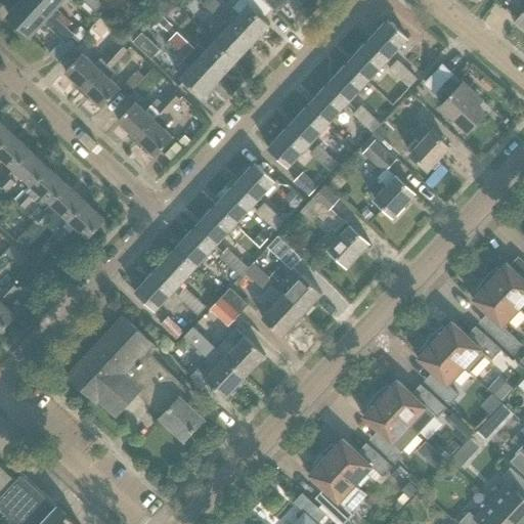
[(29,36),(46,17),(27,0),(9,18),(29,36)]
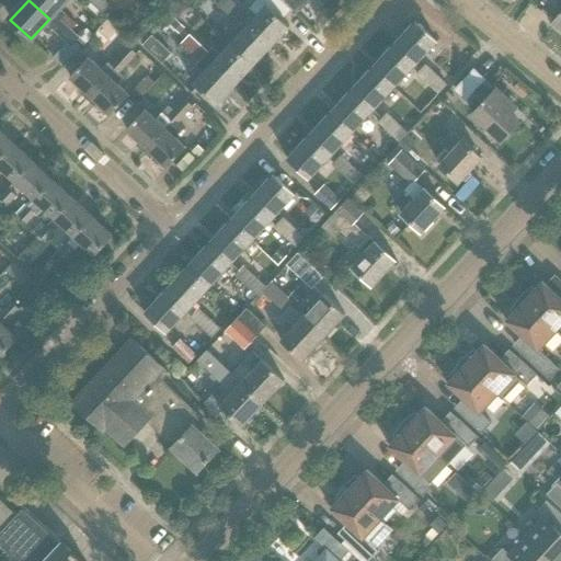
[(29,0),(49,19),(65,0),(29,0)]
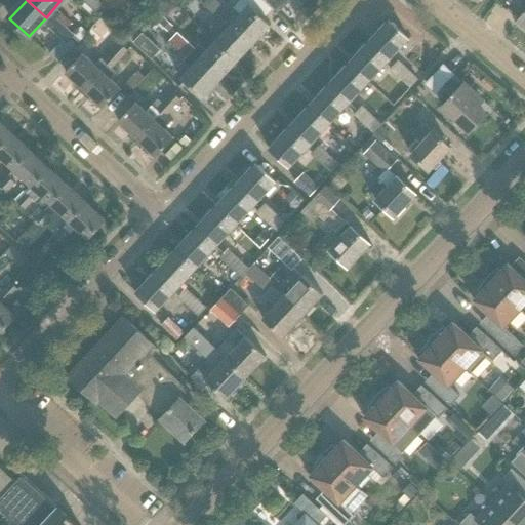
[(81,0),(95,12),(104,3),(99,0),(81,0)]
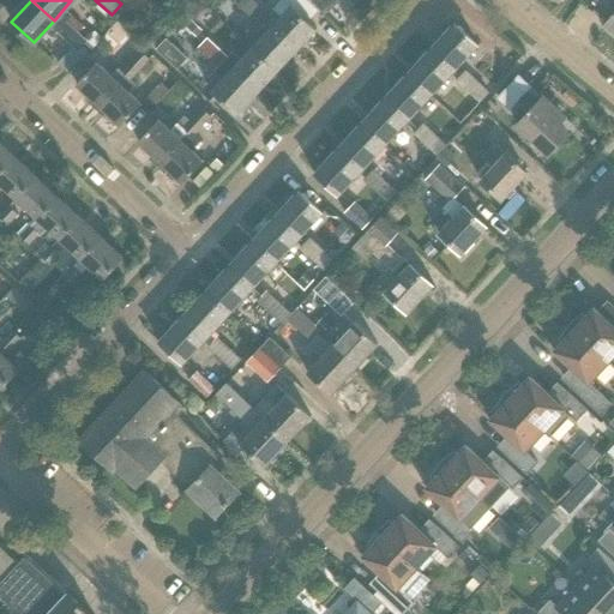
[(308,22),(319,12),(311,4),(306,0),(283,0),(283,1),(290,7),(281,18),(272,11),(269,16),(252,0),(241,0),(242,1),(241,1),(295,53),(317,29),(308,22)]
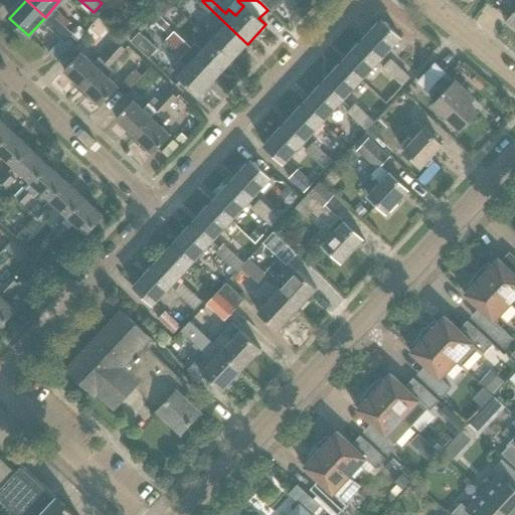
[(264,0),(261,3),(268,10),(273,14),(285,0),(264,0)]
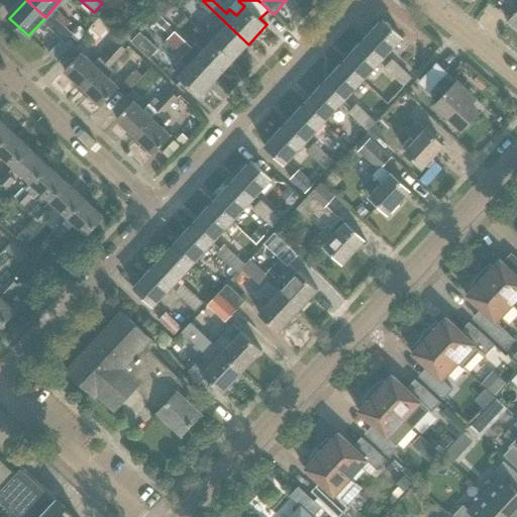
[(210,43),(231,63),(248,44),(203,1),(200,4),(218,21),(214,26),(220,32),(210,43)]
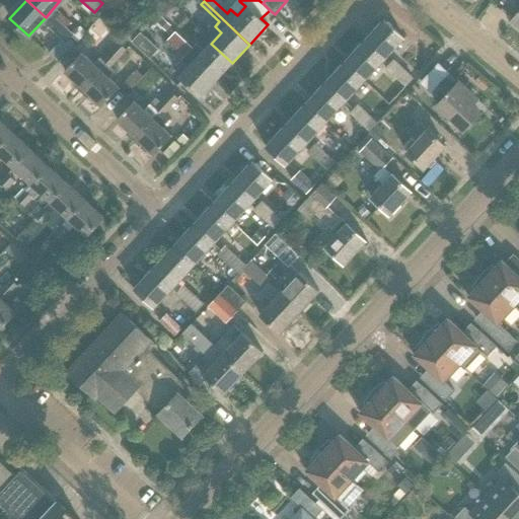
[(163,29),(165,31),(169,27),(170,26),(161,17),(156,22),(163,29)]
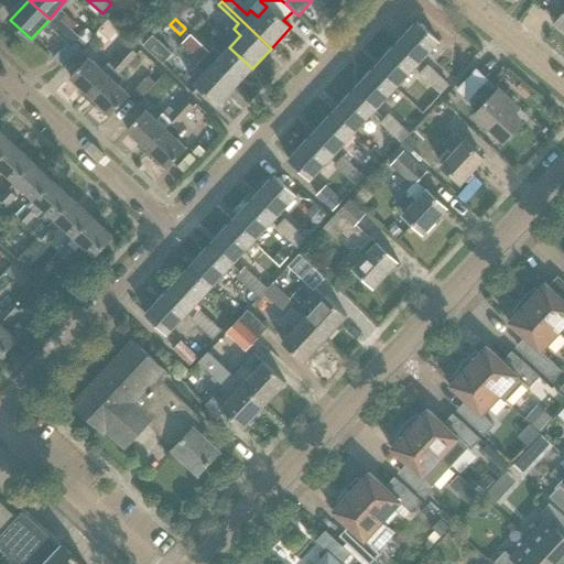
[(396,46),(418,66),(438,43),(418,22),(396,46)]
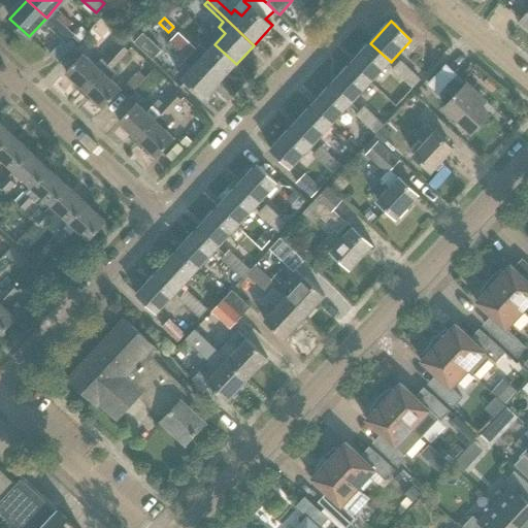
[(67,44),(73,37),(55,22),(50,28),(67,44)]
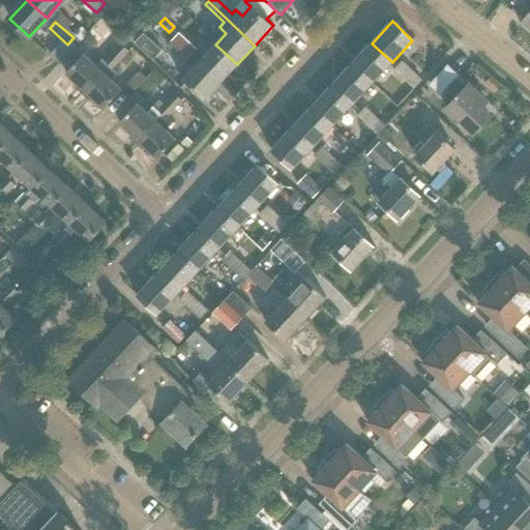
[(72,37),(74,37),(79,42),(88,33),(82,27),(72,37)]
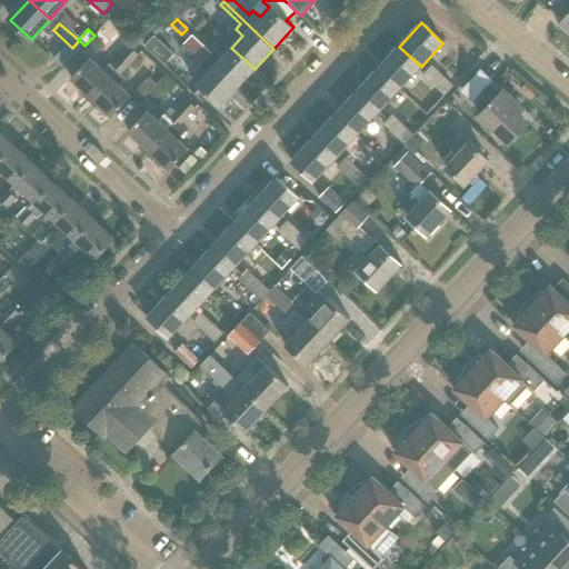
[(193,55),(203,46),(192,35),(182,45),(193,55)]
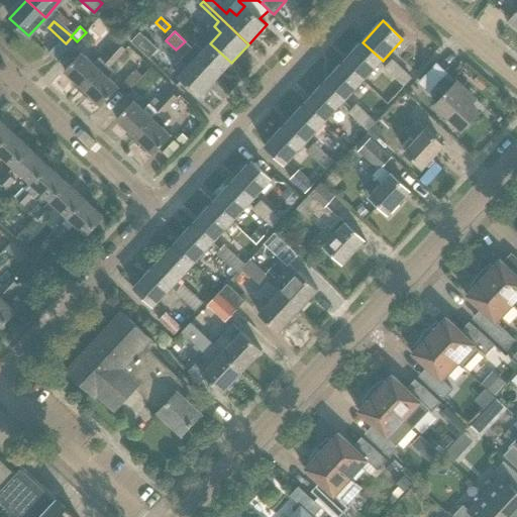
[(157,50),(138,33),(130,42),(148,60),(157,50)]
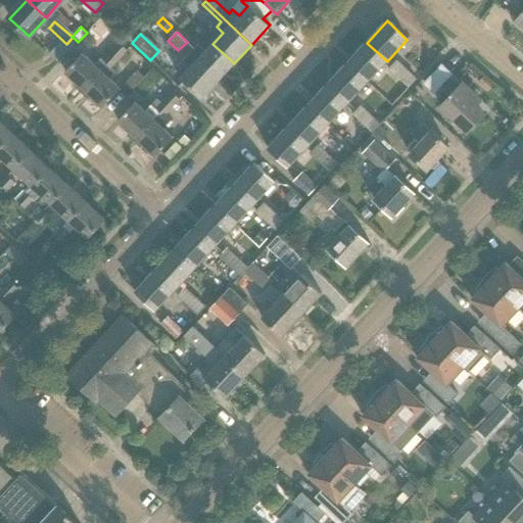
[(195,49),(187,42),(178,50),(187,58),(183,62),(189,68),(180,79),(201,98),(218,82),(189,55),(195,49)]
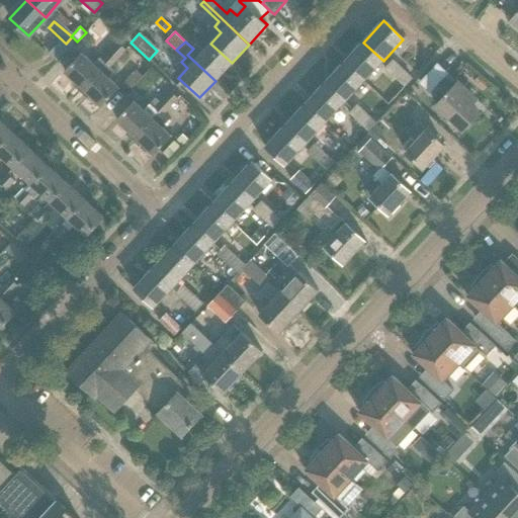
[(344,63),(364,81),(383,61),(363,42),(344,63)]
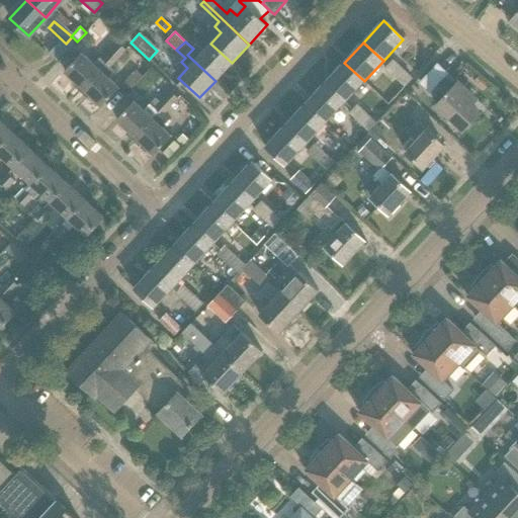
[(56,64),(68,51),(61,44),(49,57),(56,64)]
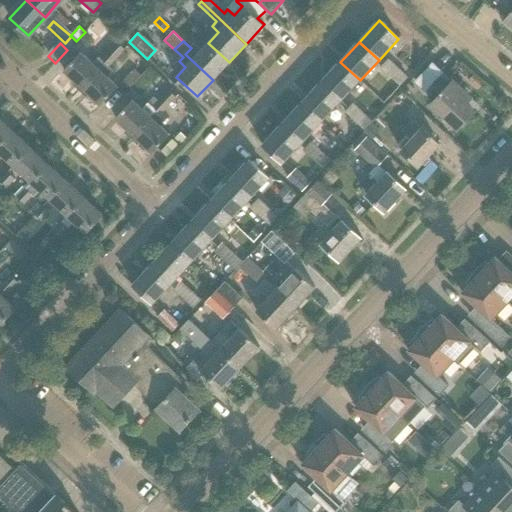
[(229,62),(208,43),(201,50),(194,44),(191,48),(185,54),(213,80),(229,62)]
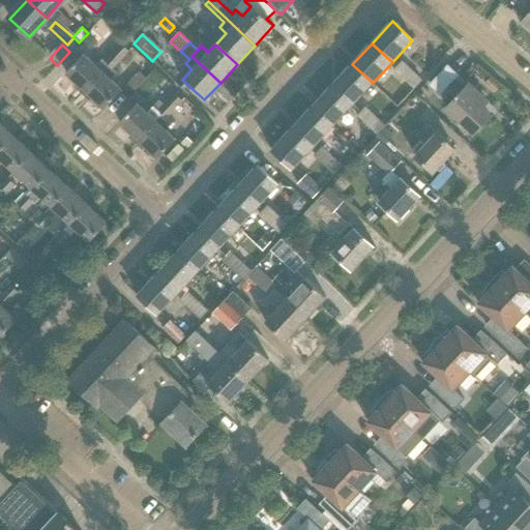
[(101,59),(95,65),(102,72),(124,49),(120,46),(106,62),(101,59)]
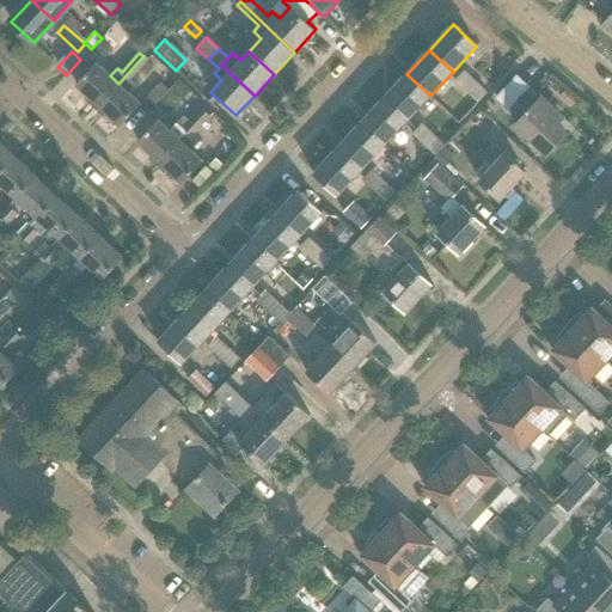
[(147,61),(144,56),(118,84),(128,92),(135,84),(130,79),(147,61)]
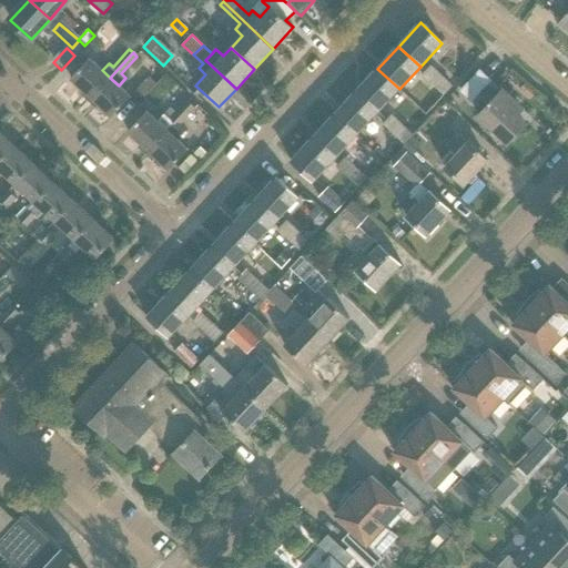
[(110,78),(102,70),(90,59),(71,79),(91,98),(110,78)]
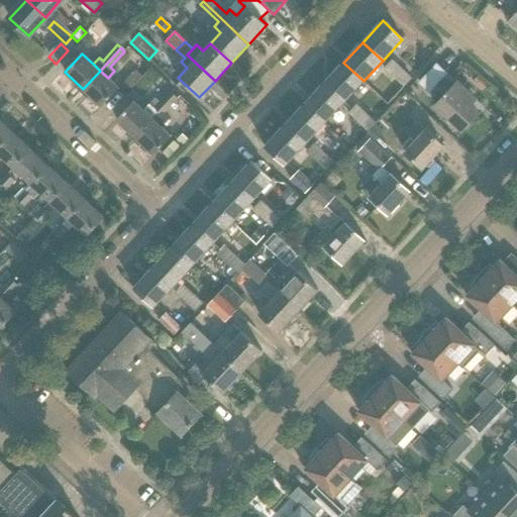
[(343,102),(364,81),(343,63),(324,84),(343,102)]
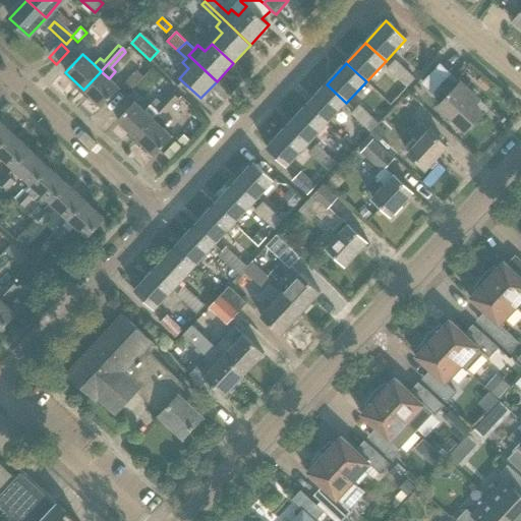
[(397,80),(404,72),(394,63),(387,71),(397,80)]
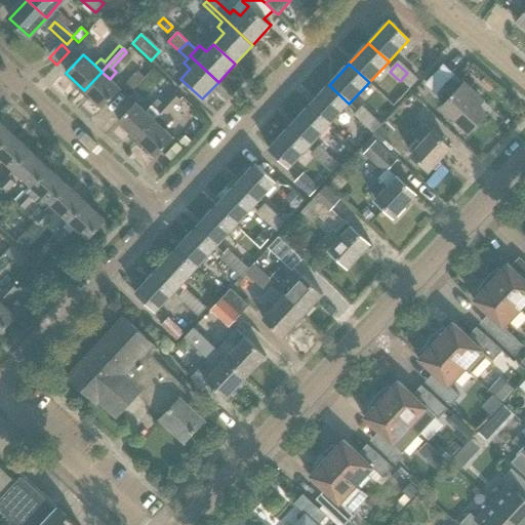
[(453,75),(443,66),(427,84),(436,93),(442,86),(452,96),(443,108),(470,132),(486,114),(478,107),(483,101),(465,83),(461,86),(451,77),(453,75)]
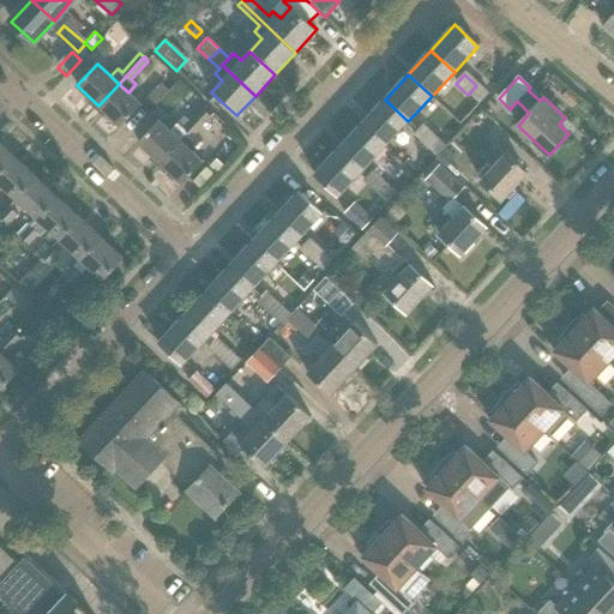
[(155,104),(168,90),(161,83),(146,97),(155,104)]
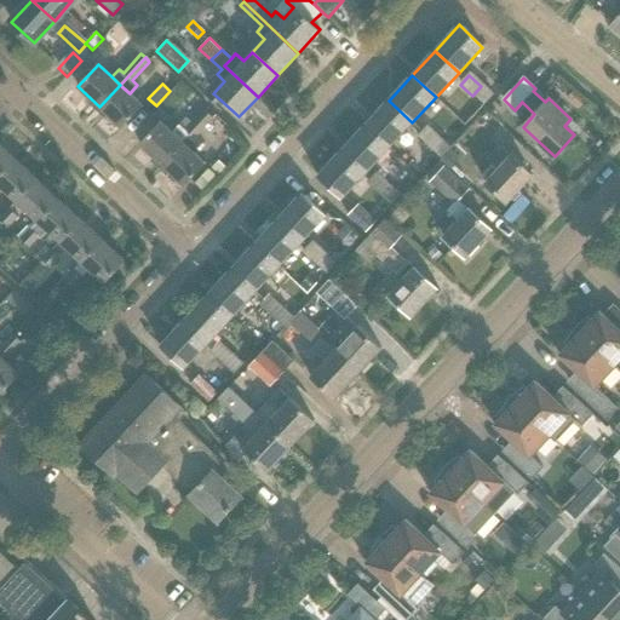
[(120,85),(99,107),(122,127),(143,105),(130,93),(120,85)]
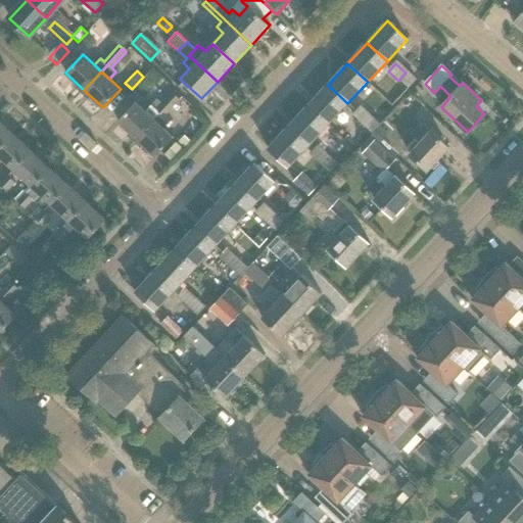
[(416,83),(406,73),(398,81),(409,90),(416,83)]
